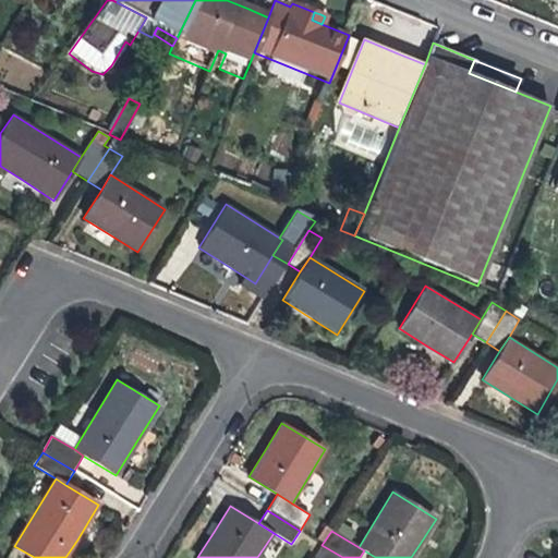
[(313,557),(342,557),(322,545),(313,557)]
